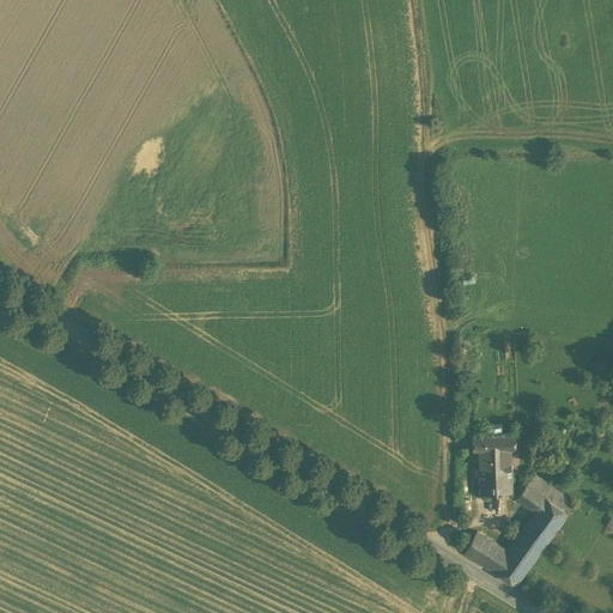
[(486,424),(486,435),(503,434),(502,424),(486,424)]
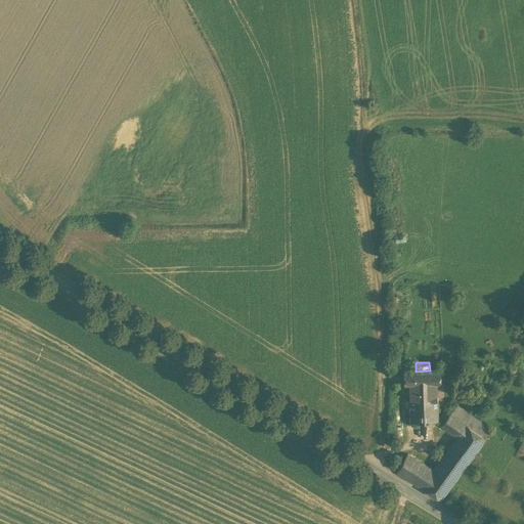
[(416,372),(405,372),(405,384),(409,384),(437,383),(441,383),(441,370),(430,370),(416,372)]
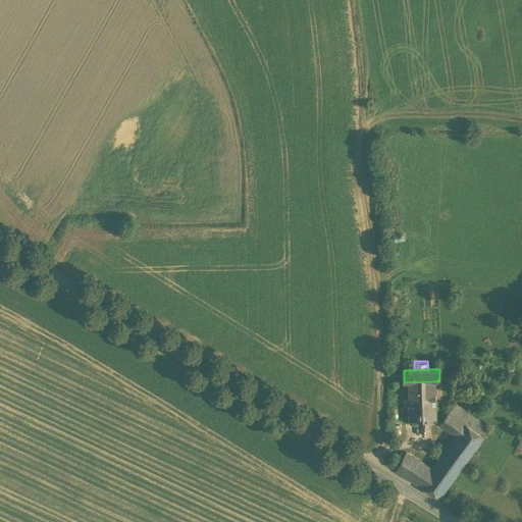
[(435,381),(408,382),(409,399),(406,399),(406,406),(409,406),(436,405),(435,381)]
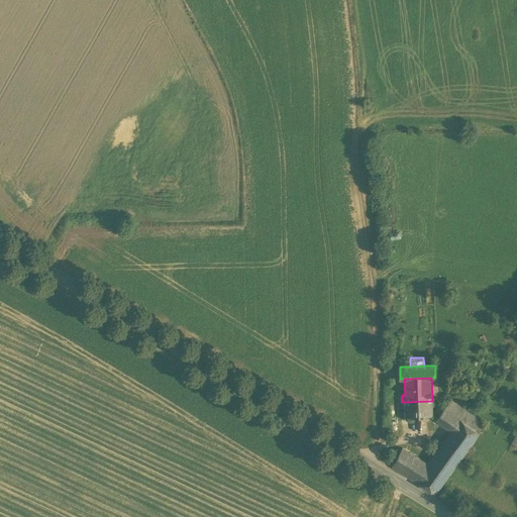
[(450,400),(445,408),(460,419),(479,431),(485,424),(450,400)]
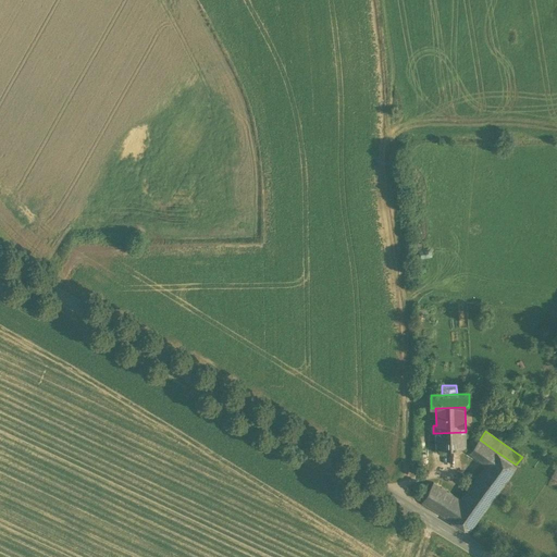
[(466,447),(466,432),(436,433),(436,448),(466,447)]
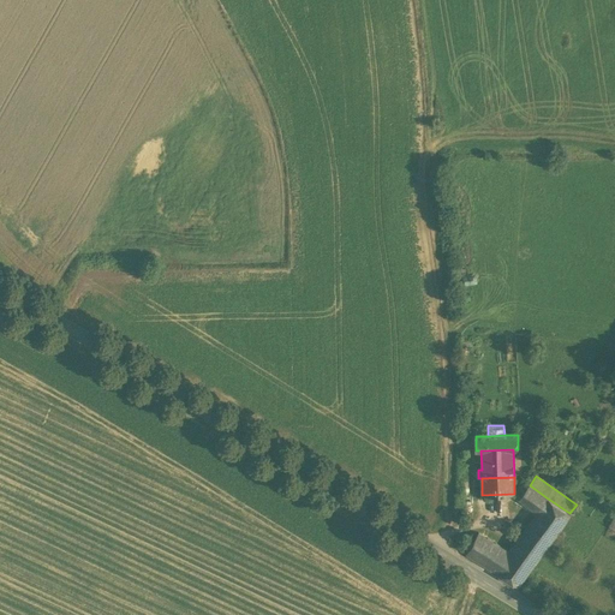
[(537,513),(548,499),(530,485),(519,499),(525,503),(537,513)]
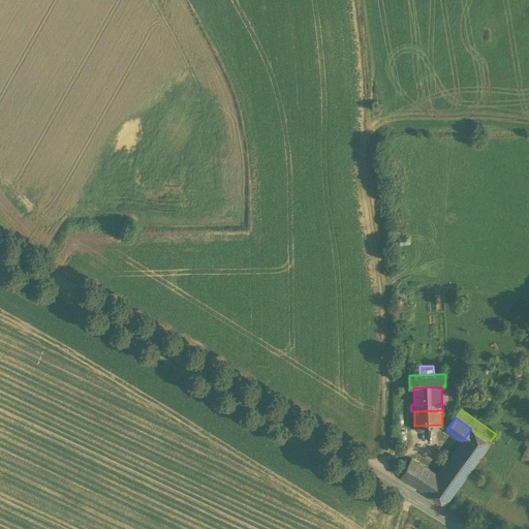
[(438,474),(426,492),(446,505),(491,442),(490,441),(471,429),(462,441),(458,447),(438,474)]
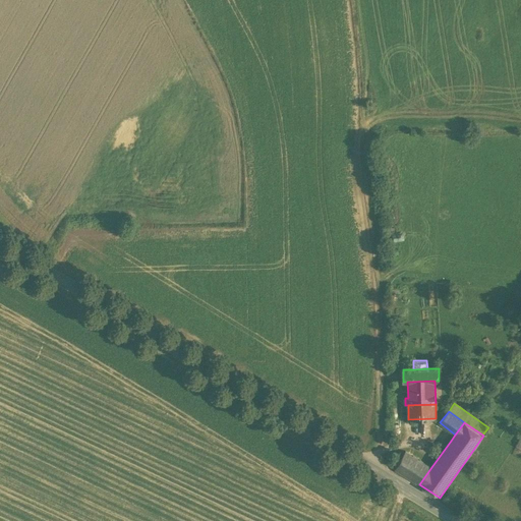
[(451,441),(455,435),(445,426),(441,433),(451,441)]
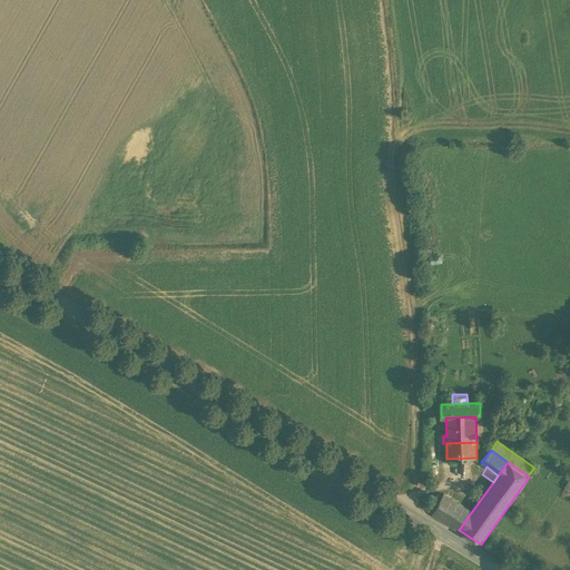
[(432,514),(459,530),(472,511),(444,494),(432,514)]
